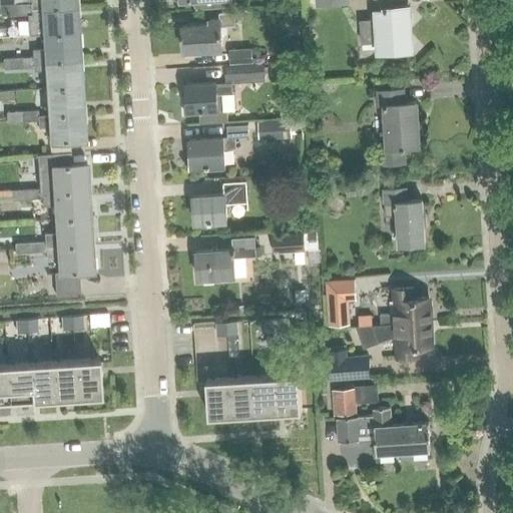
[(30,0),(31,5),(15,6),(15,17),(28,16),(31,16),(31,10),(76,7),(75,0),(30,0)]
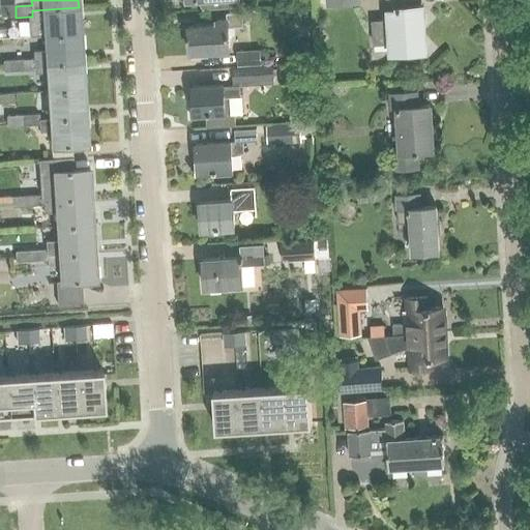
[(186,0),(187,1),(202,0),(203,11),(240,9),(239,0),(186,0)]
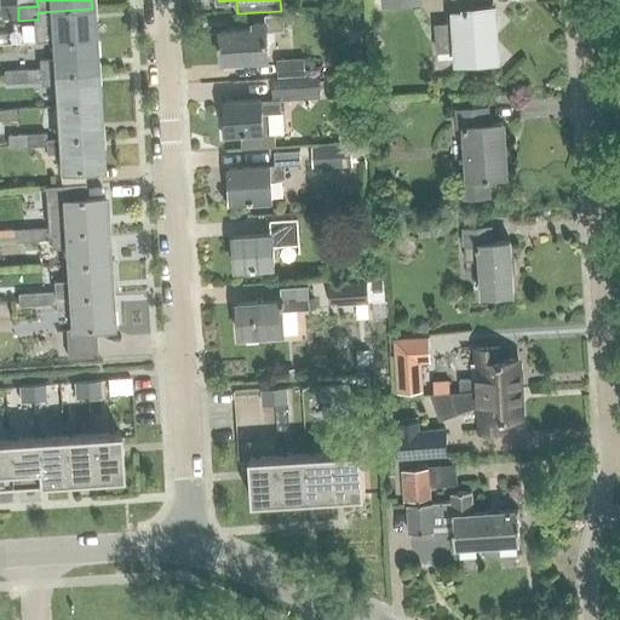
[(457,65),(499,63),(495,9),(493,9),(492,0),(452,0),(454,26),(435,28),(437,55),(457,53),(457,65)]
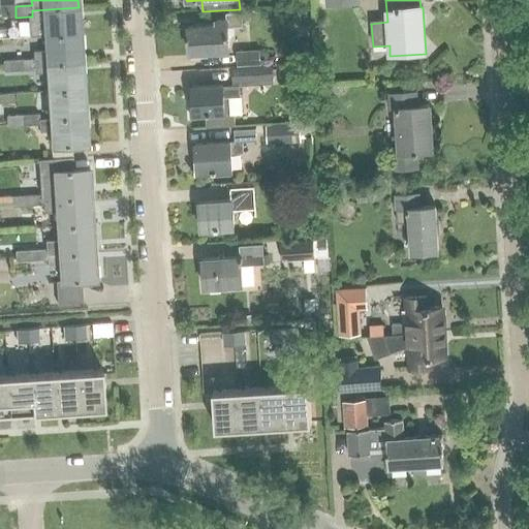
[(0,18),(16,18),(16,6),(0,7),(0,18)]
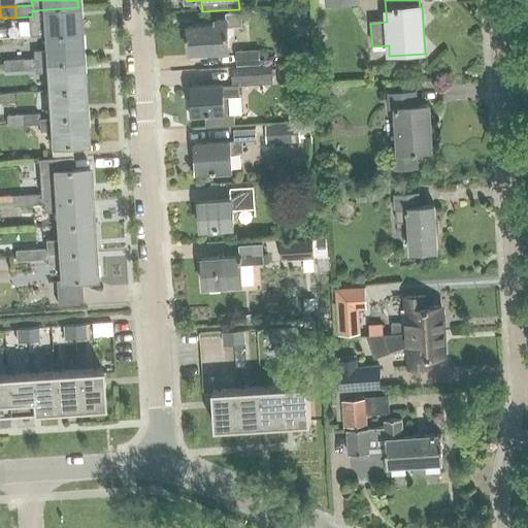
[(32,17),(29,17),(30,38),(44,37),(80,35),(78,7),(32,10),(32,17)]
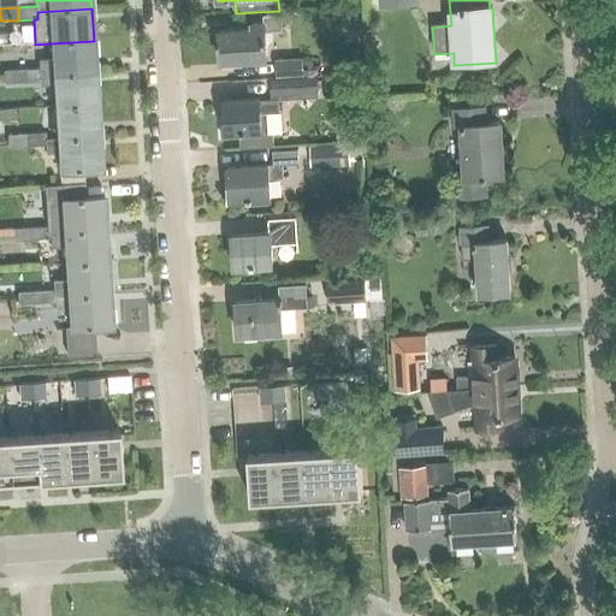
[(252,31),(220,34),(223,64),(225,64),(226,67),(243,66),(243,63),(270,61),(267,35),(283,34),(282,17),(262,18),(264,25),(250,27),(252,31)]
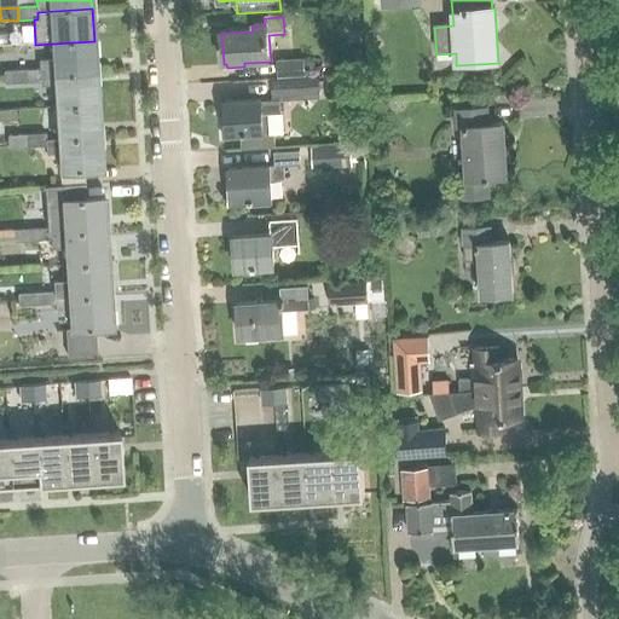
[(23,71),(24,85),(41,84),(41,76),(55,76),(96,73),(94,41),(52,44),(53,62),(39,63),(40,71),(23,71)]
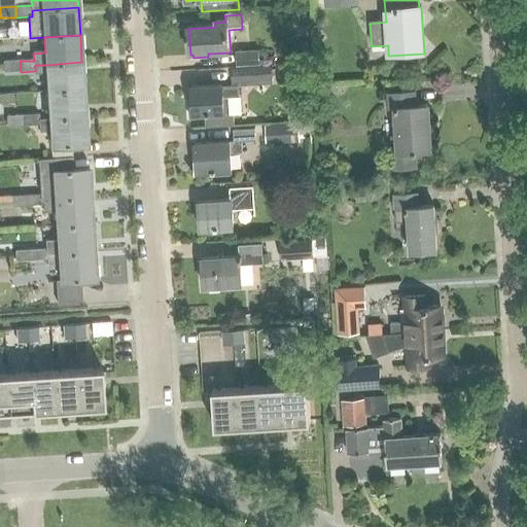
[(260,51),(237,53),(238,66),(261,64),(260,51)]
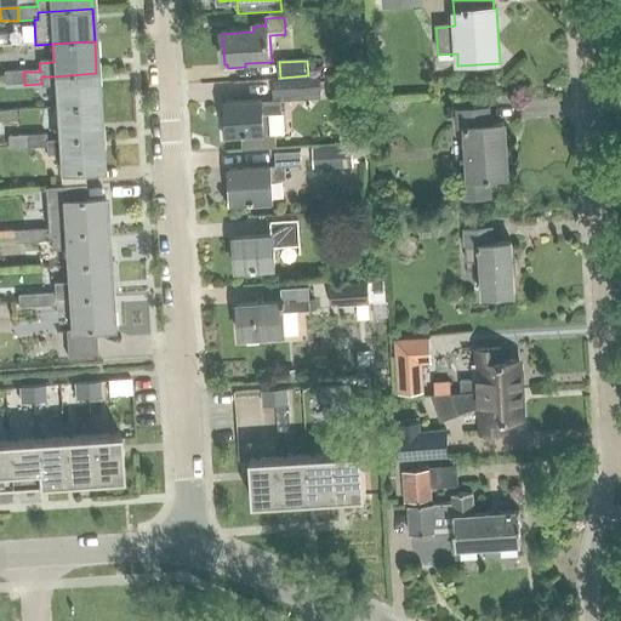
[(24,85),(23,72),(3,73),(4,86),(24,85)]
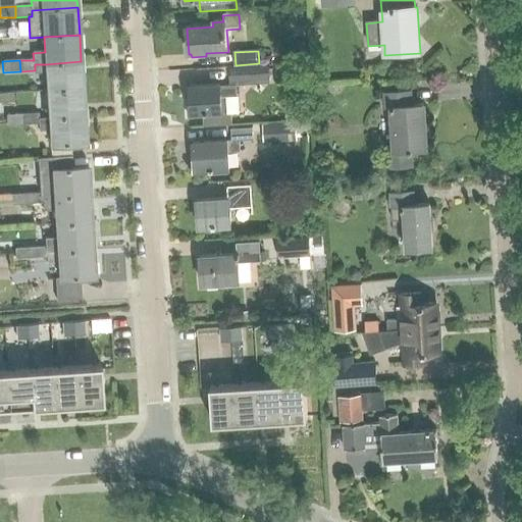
[(35,70),(35,72),(46,71),(48,91),(83,89),(81,61),(46,64),(35,64),(35,70)]
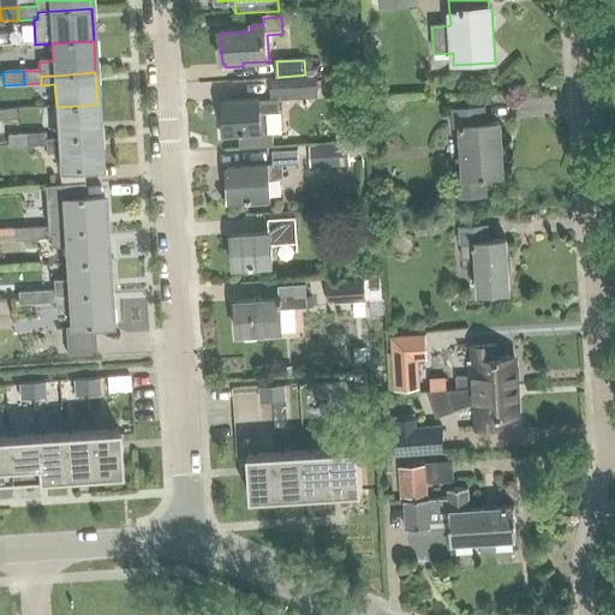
[(281,94),(287,99),(320,97),(318,78),(273,81),(273,95),(281,94)]
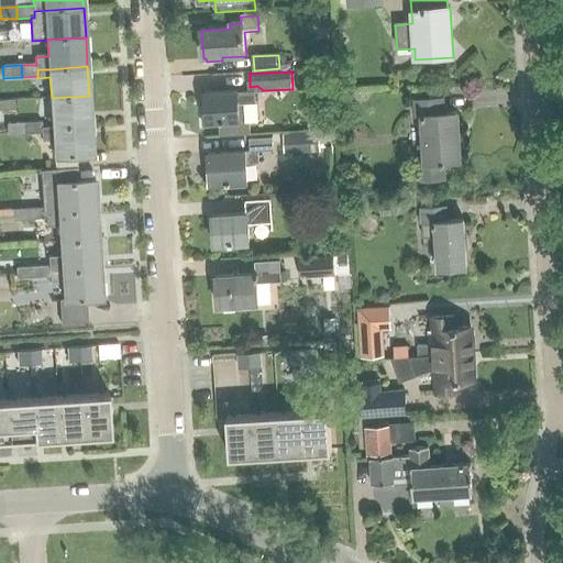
[(318,77),(319,91),(337,90),(337,76),(318,77)]
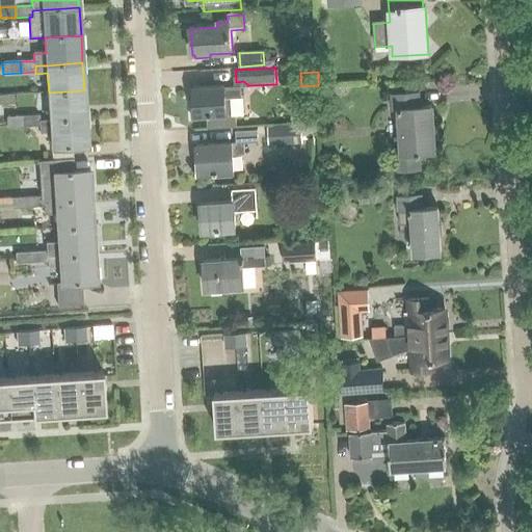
[(236,115),(233,115),(233,101),(243,100),(242,89),(225,89),(225,88),(194,89),(194,103),(191,103),(192,121),(207,120),(207,128),(236,127),(236,115)]
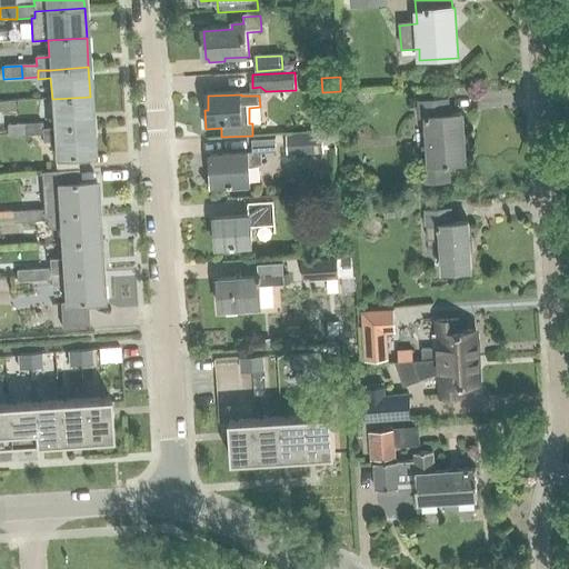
[(53,128),(53,129),(92,127),(90,97),(52,99),(53,128)]
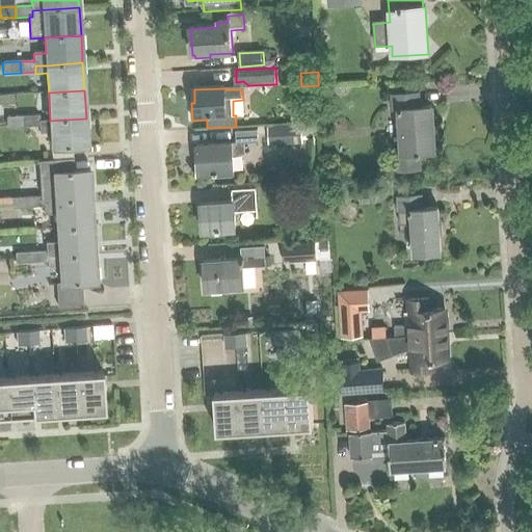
[(419,155),(420,155),(434,154),(431,107),(419,108),(419,95),(394,97),(395,112),(400,112),(403,155),(398,155),(399,171),(420,169),(419,155)]
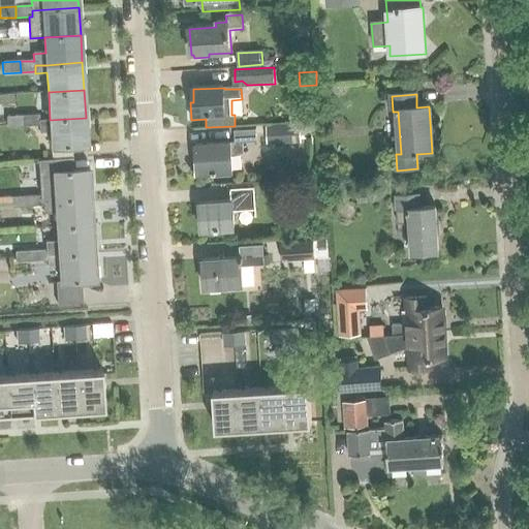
[(86,118),(50,120),(50,119),(38,120),(38,115),(22,116),(23,126),(38,125),(39,132),(51,131),(52,147),(87,145),(86,118)]
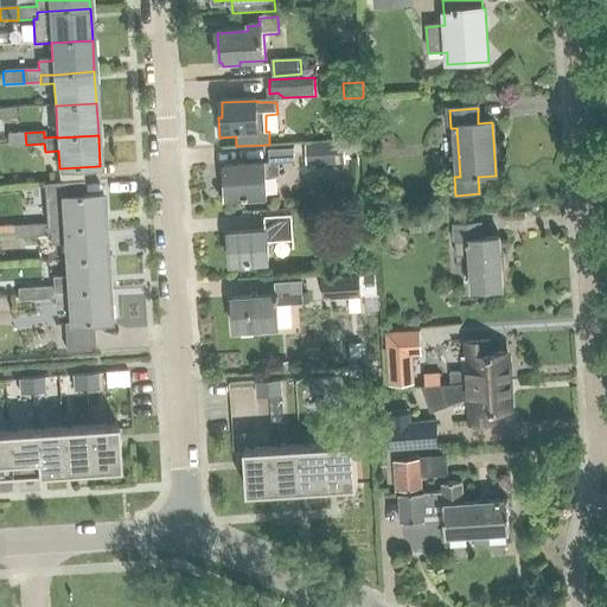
[(26,145),(25,133),(7,134),(7,146),(26,145)]
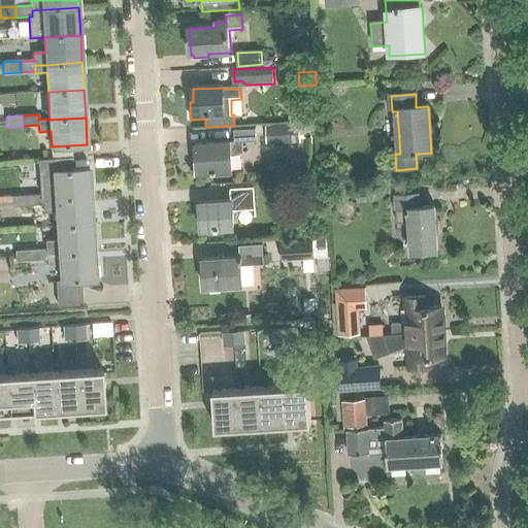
[(299,125),(266,127),(267,140),(300,138),(300,134),(299,125)]
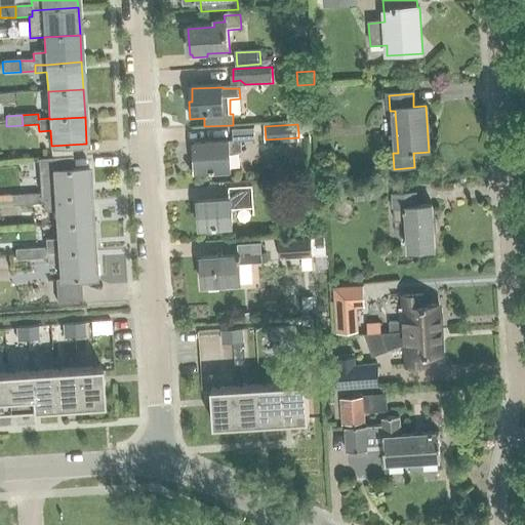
[(233,140),(194,144),(196,171),(210,170),(210,171),(214,170),(215,170),(229,169),(231,169),(230,152),(242,152),(241,140),(255,139),(254,128),(233,129),(233,140)]
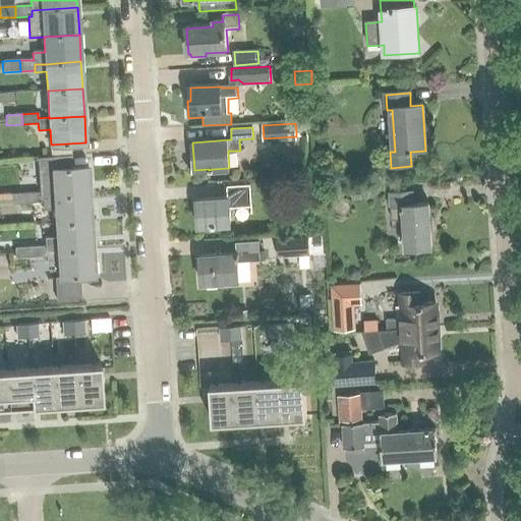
[(43,158),(40,158),(43,182),(43,192),(44,198),(54,197),(54,196),(90,194),(88,167),(72,168),(71,156),(43,158)]
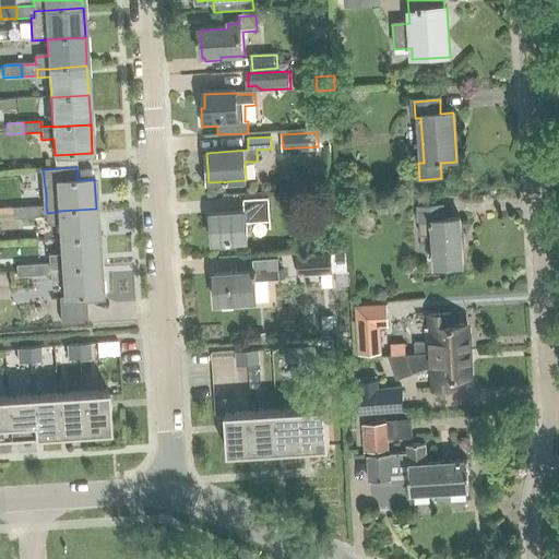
[(212,216),(214,245),(249,242),(248,224),(271,222),(270,201),(246,202),(246,214),(212,216)]
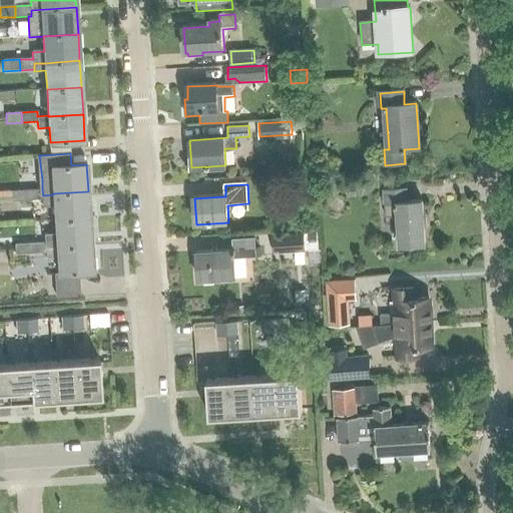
[(43,199),(43,195),(42,189),(28,190),(28,199),(42,199),(43,199)]
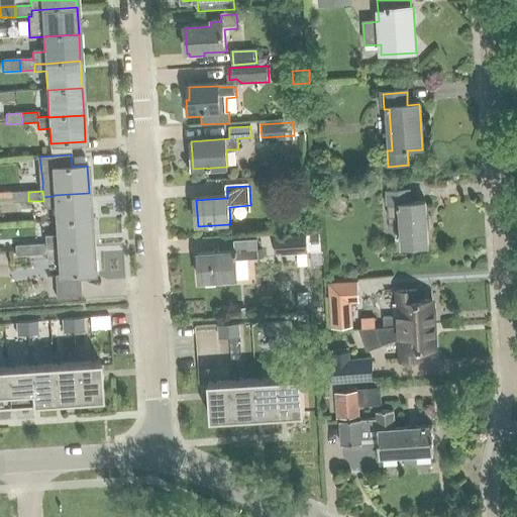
[(11,202),(28,201),(28,192),(11,193),(11,202)]
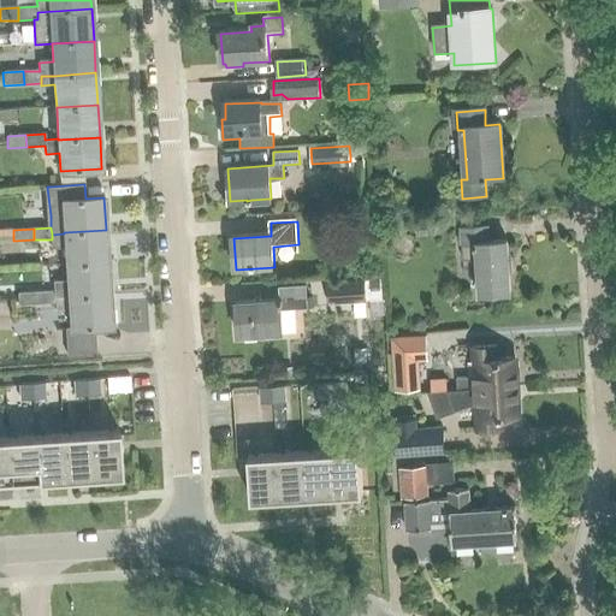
[(510,294),(507,243),(507,241),(490,242),(489,229),(461,230),(463,262),(478,261),(480,296),(510,294)]
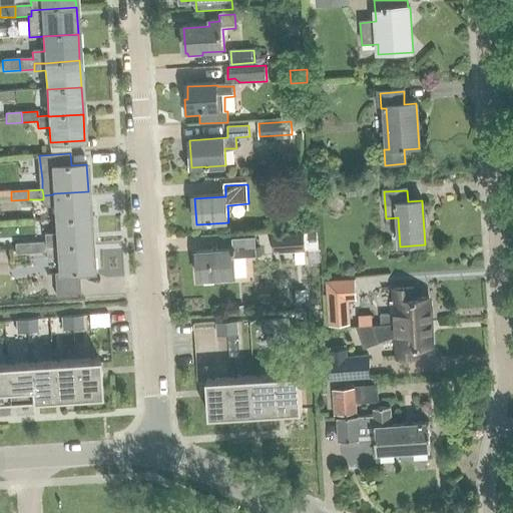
[(53,194),(43,195),(43,199),(42,199),(42,206),(54,205),(55,220),(89,217),(88,191),(53,193),(53,194)]
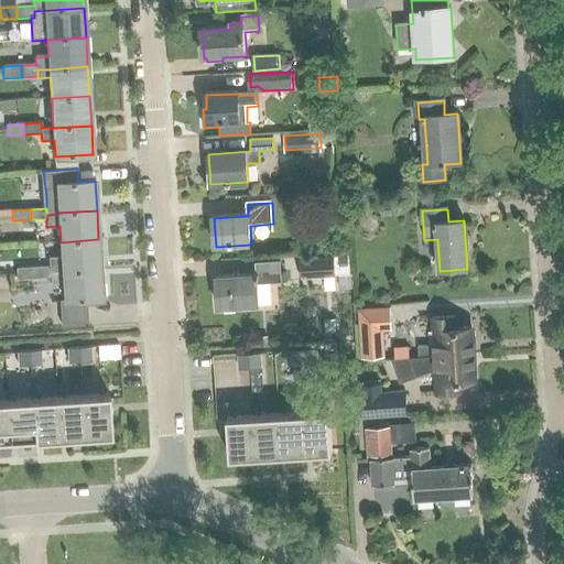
[(63,272),(63,271),(100,269),(98,239),(61,242),(62,259),(49,259),(50,269),(52,269),(52,273),(63,272)]
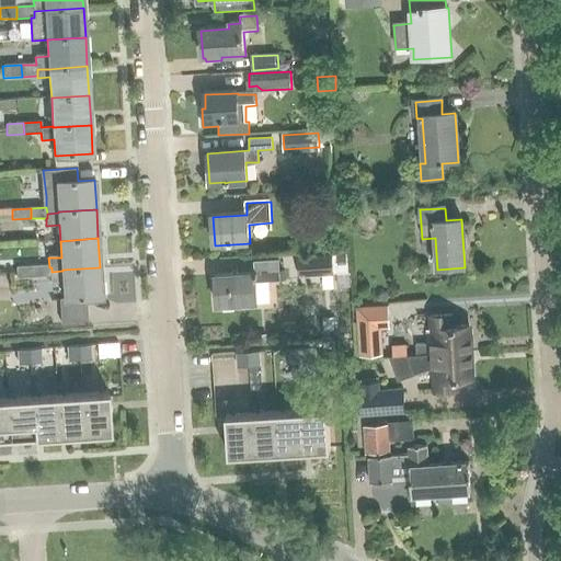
[(334,258),(300,260),(301,277),(335,275),(334,258)]
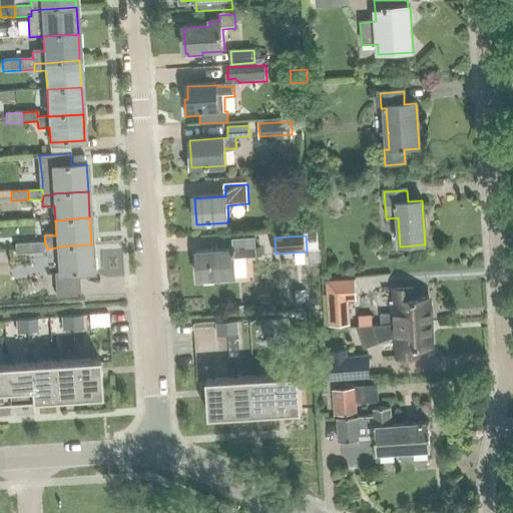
[(198,252),(200,280),(236,278),(235,260),(258,258),(255,239),(233,240),(234,250),(198,252)]
